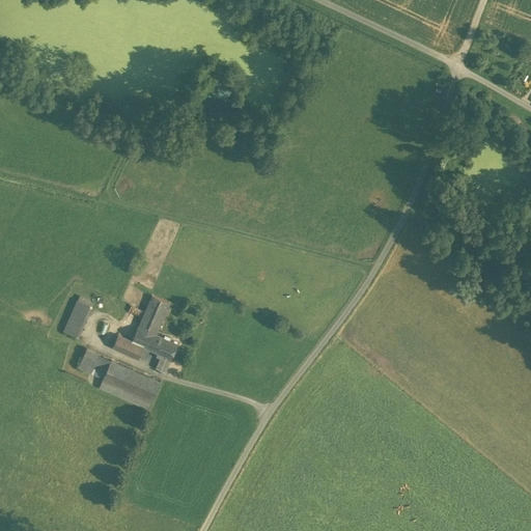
[(138,326),(157,334),(171,302),(152,294),(138,326)]
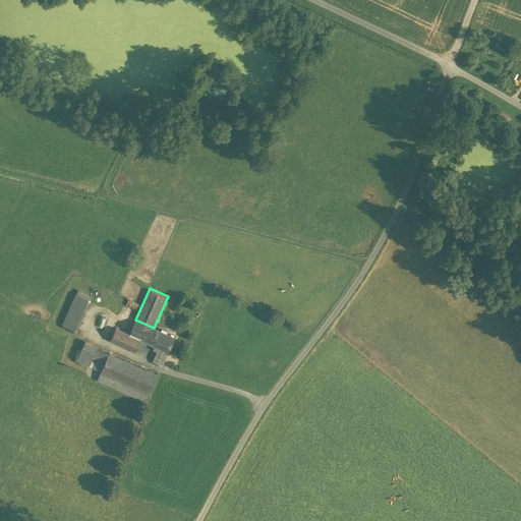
[(90,296),(77,290),(62,324),(75,329),(90,296)]
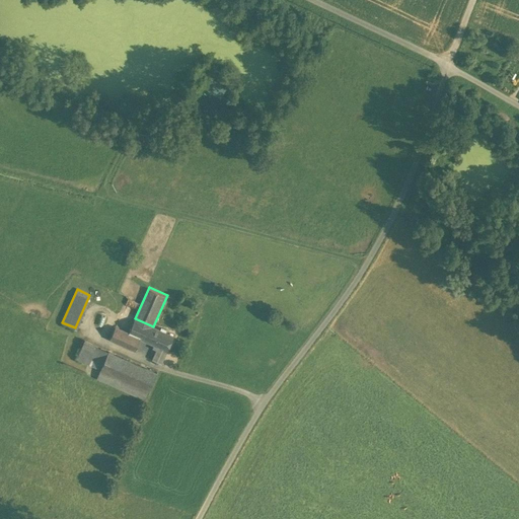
[(95,323),(101,325),(105,314),(100,312),(95,323)]
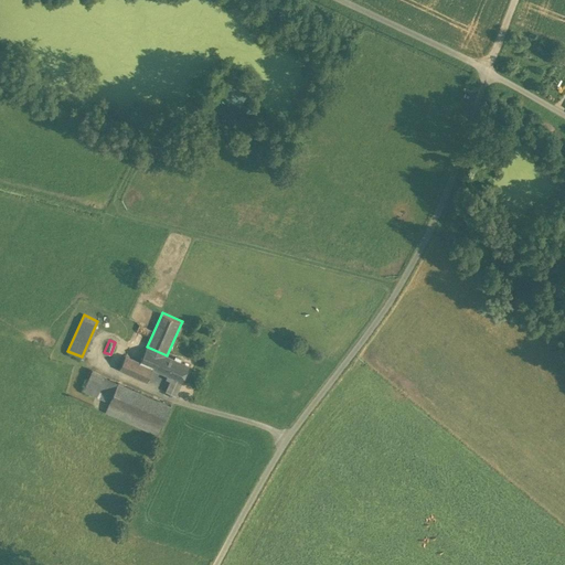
[(160,370),(167,355),(147,347),(140,361),(155,368),(160,370)]
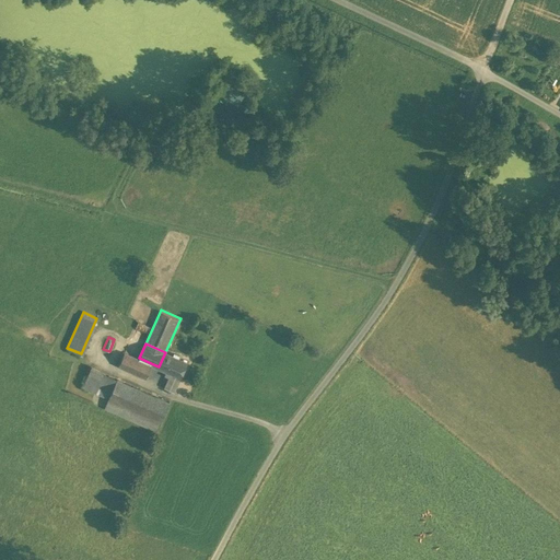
[(153,364),(139,358),(125,351),(119,365),(147,377),(153,364)]
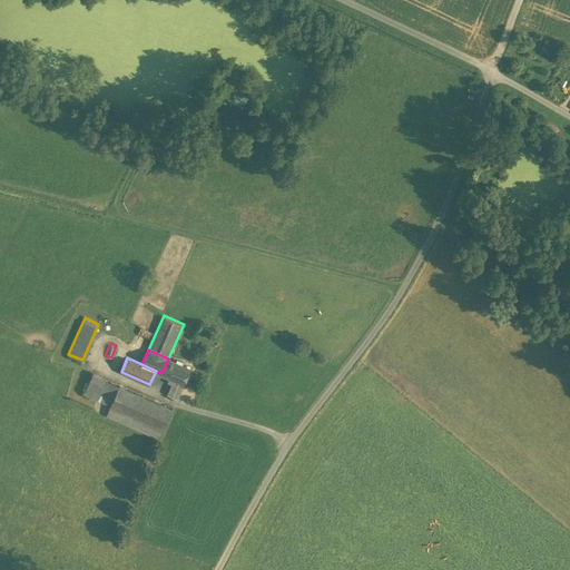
[(183,361),(178,359),(177,362),(168,359),(161,373),(174,379),(185,384),(192,369),(182,365),(183,361)]
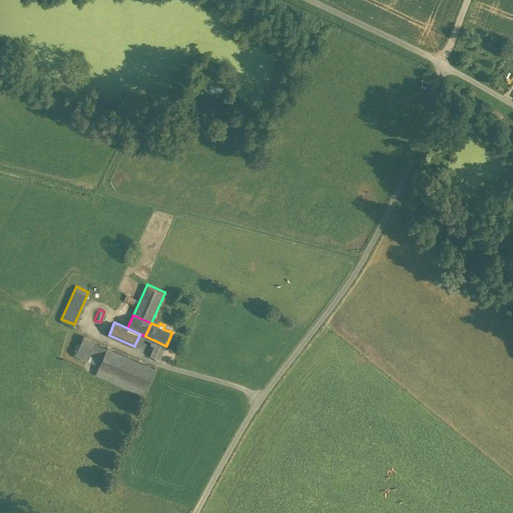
[(100,364),(108,347),(84,336),(76,353),(100,364)]
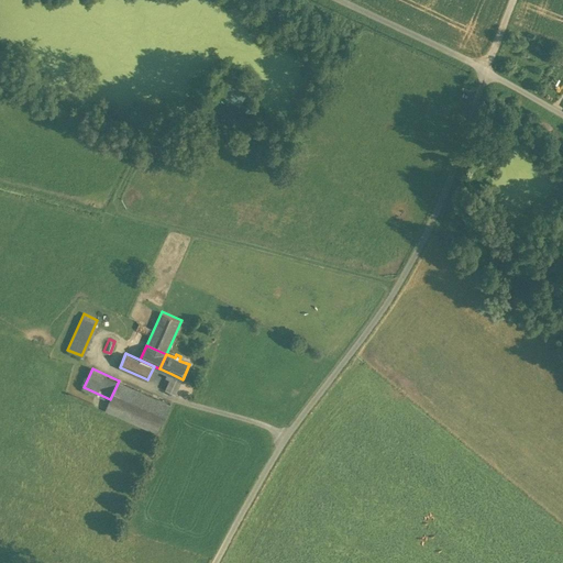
[(176,393),(183,379),(172,374),(165,387),(176,393)]
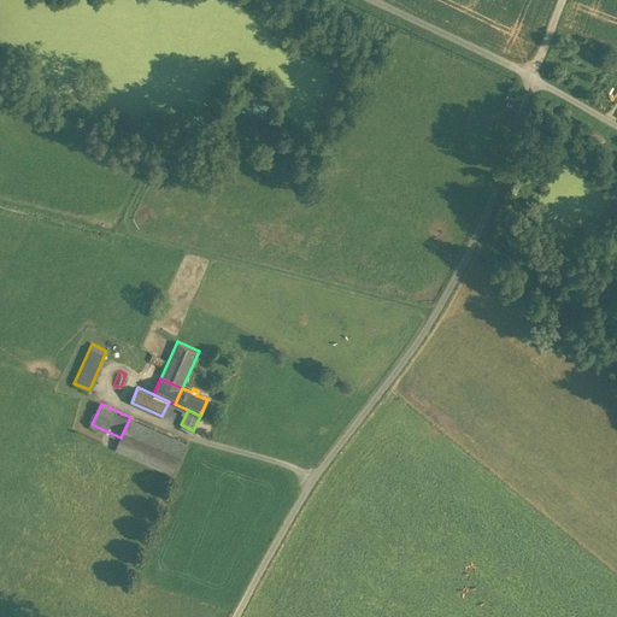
[(121,438),(116,448),(171,475),(187,442),(130,417),(121,438)]
